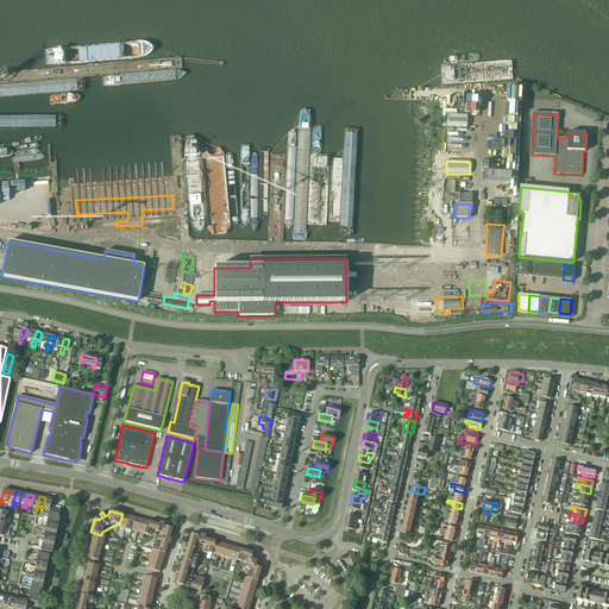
[(51,553),(57,529),(60,518),(58,518),(48,515),(44,514),(43,516),(48,518),(46,525),(42,523),(41,528),(45,529),(43,537),(39,535),(38,540),(43,541),(41,548),(32,546),(31,550),(51,553)]
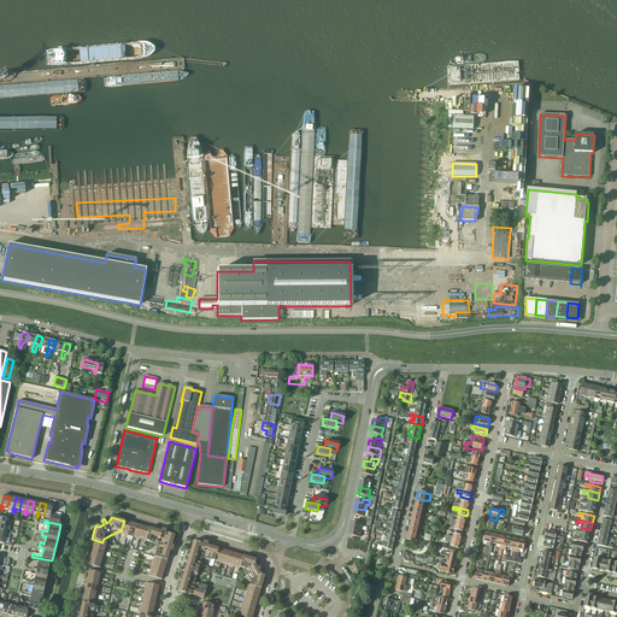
[(130,522),(127,521),(127,522),(124,521),(121,532),(121,534),(127,535),(130,522)]
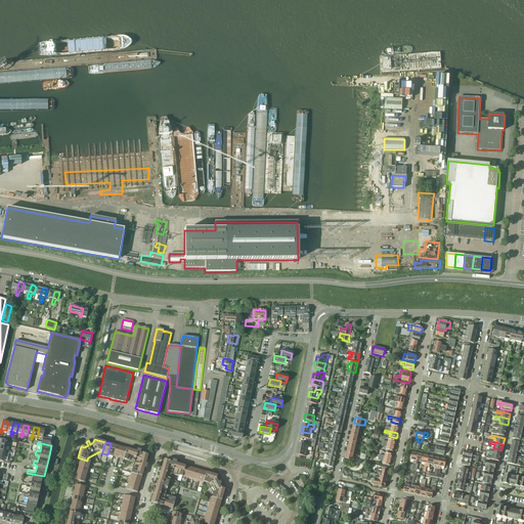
[(115,444),(111,443),(107,454),(113,456),(116,445),(115,445),(115,444)]
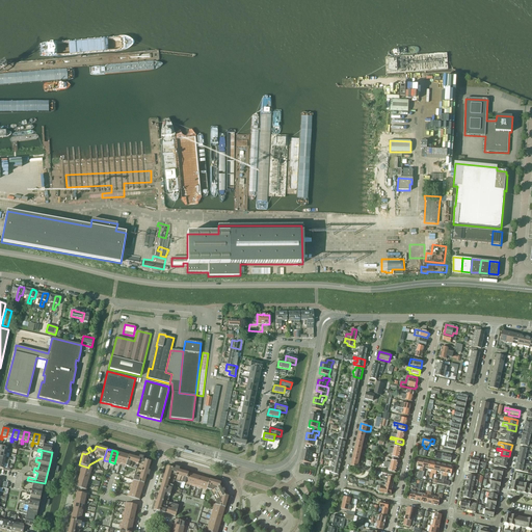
[(5,457),(6,453),(0,451),(0,457),(5,458),(5,459),(8,460),(9,458),(5,457)]
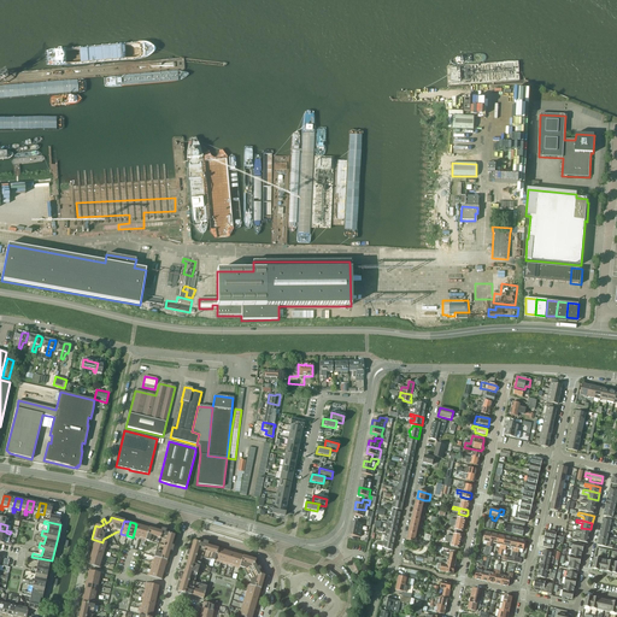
[(144,526),(139,524),(139,526),(136,524),(133,538),(139,539),(144,526)]
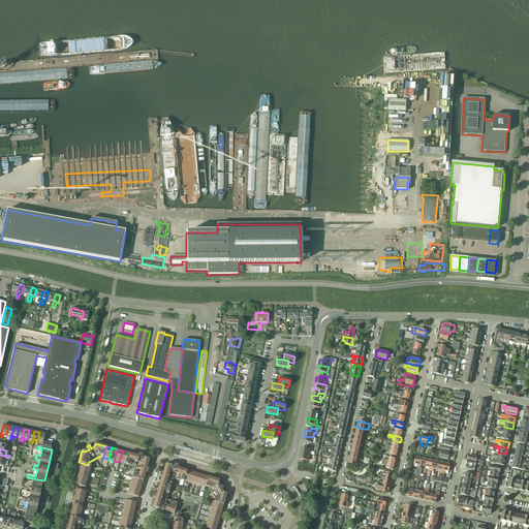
[(433,456),(436,457),(447,460),(449,454),(434,449),(433,456)]
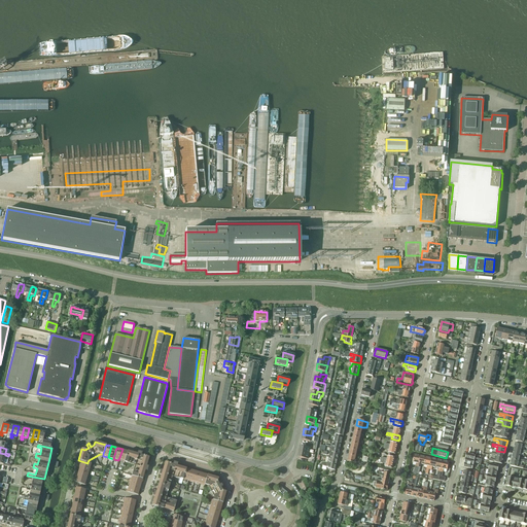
[(126,450),(123,449),(118,460),(125,462),(128,451),(126,451),(126,450)]
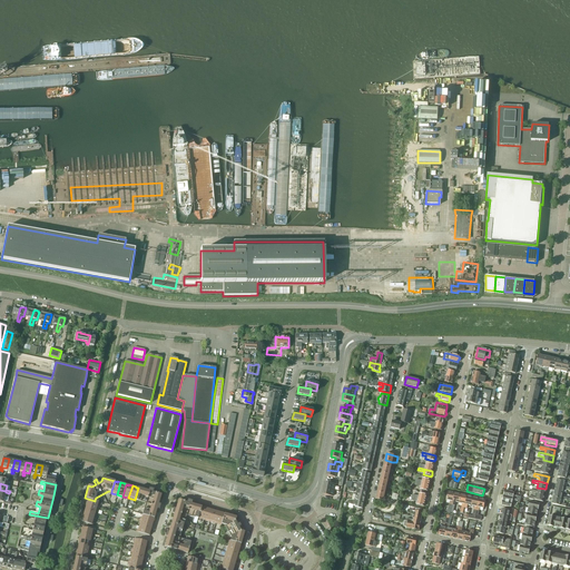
[(148,491),(140,489),(138,488),(135,500),(146,503),(149,491),(154,492),(155,490),(149,489),(148,491)]
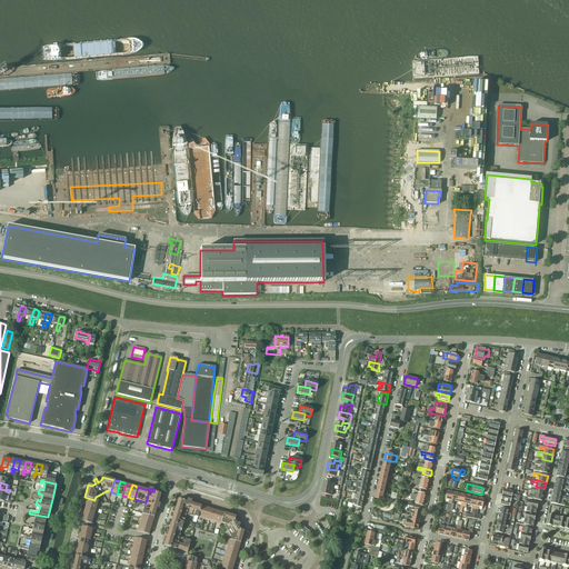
[(161,495),(153,491),(149,490),(146,502),(142,513),(153,517),(157,508),(159,509),(160,503),(158,502),(161,495)]
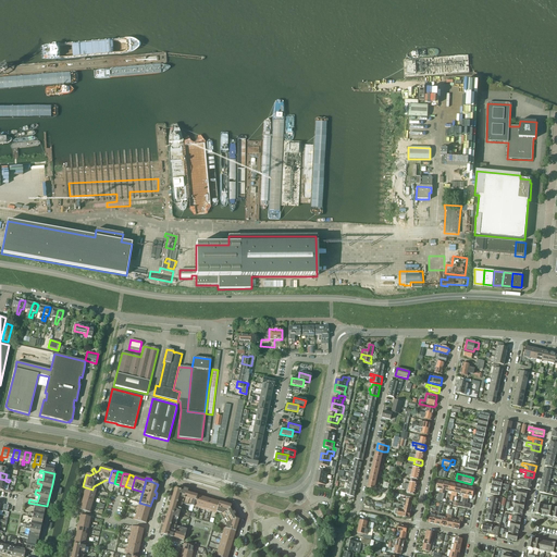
[(548,485),(549,482),(542,481),(541,486),(548,489),(554,490),(554,486),(548,485)]
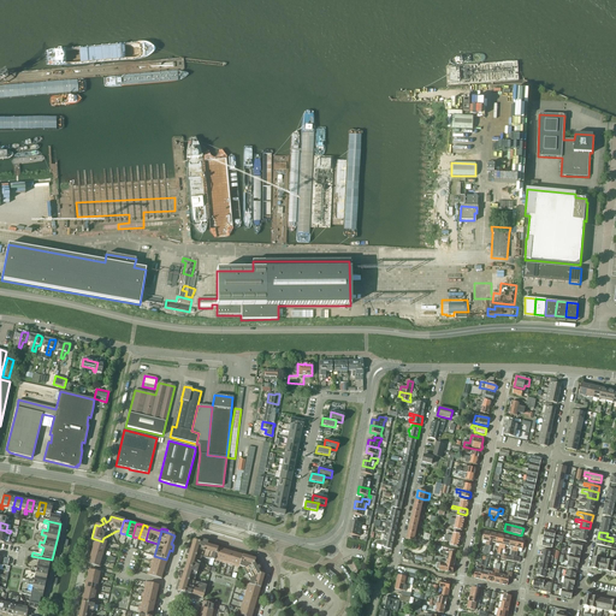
[(496,544),(498,534),(491,533),(487,551),(490,551),(492,543),(496,544)]
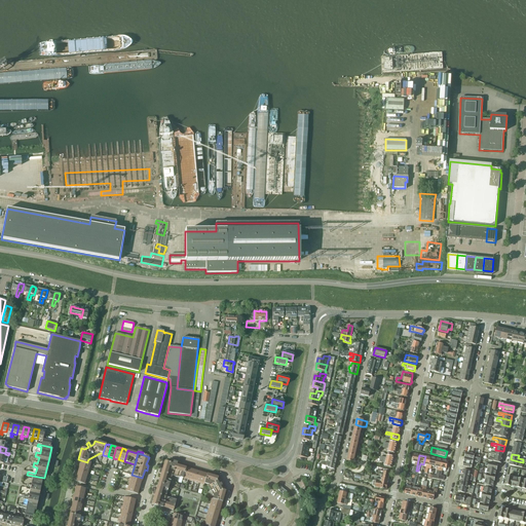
[(430,457),(428,468),(430,470),(431,466),(435,466),(437,459),(430,457)]
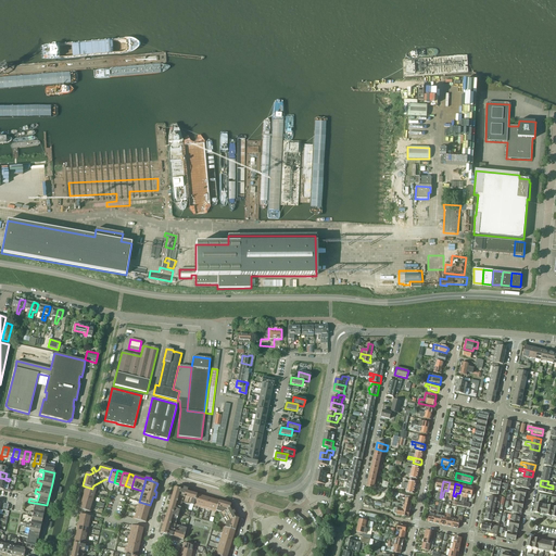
[(490,489),(489,493),(498,495),(500,490),(500,488),(505,489),(507,490),(507,488),(505,487),(501,485),(491,483),(490,489)]
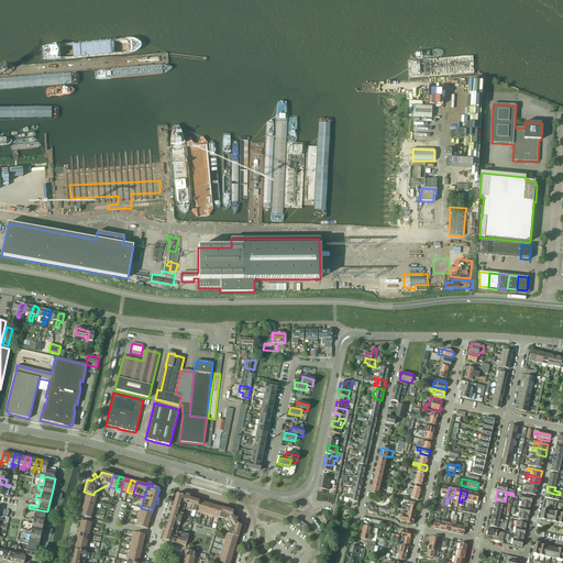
[(419,497),(420,495),(407,492),(406,494),(411,496),(411,499),(419,500),(419,499),(420,499),(420,498),(419,497)]
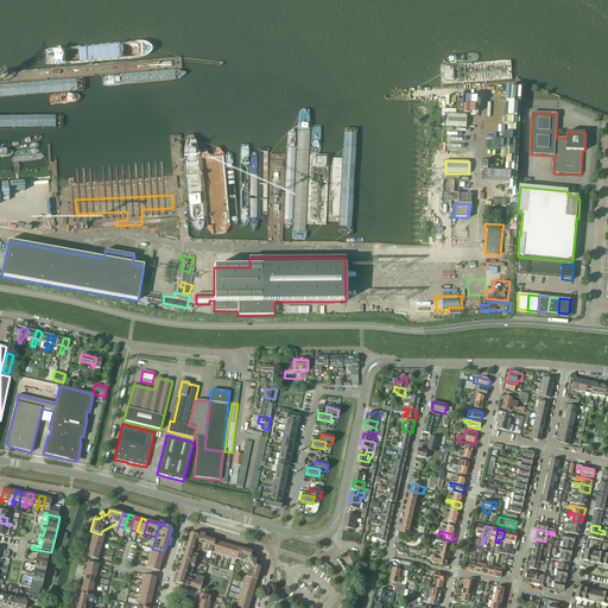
[(597,537),(599,533),(590,531),(588,538),(603,540),(603,538),(597,537)]
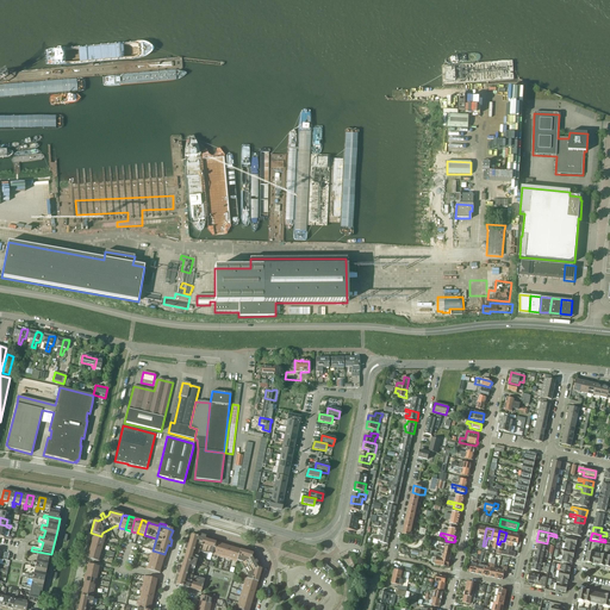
[(106,541),(107,537),(101,535),(101,536),(94,534),(93,537),(92,537),(92,540),(106,543),(107,541),(106,541)]
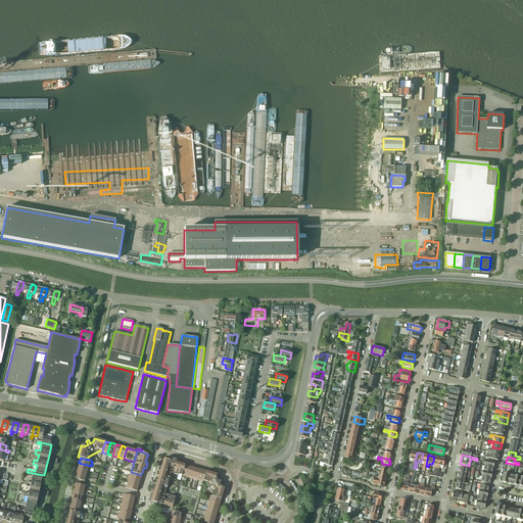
[(438,473),(440,466),(443,467),(445,459),(439,458),(436,474),(435,477),(441,478),(442,474),(438,473)]
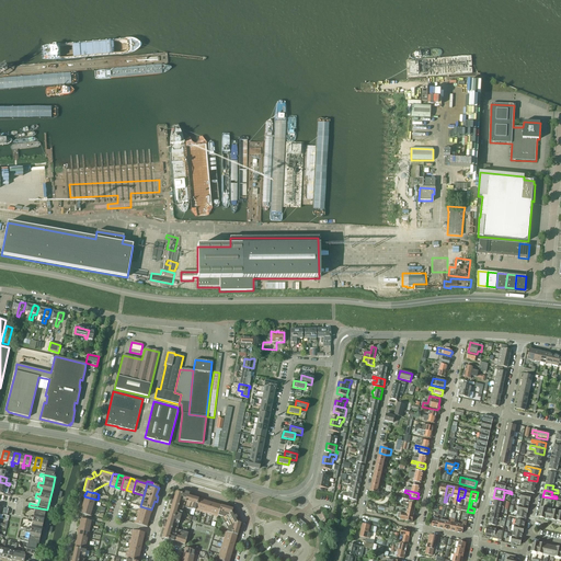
[(195,511),(198,499),(189,496),(189,493),(183,492),(183,494),(175,492),(173,501),(171,500),(169,505),(171,506),(169,515),(180,518),(183,507),(195,511)]
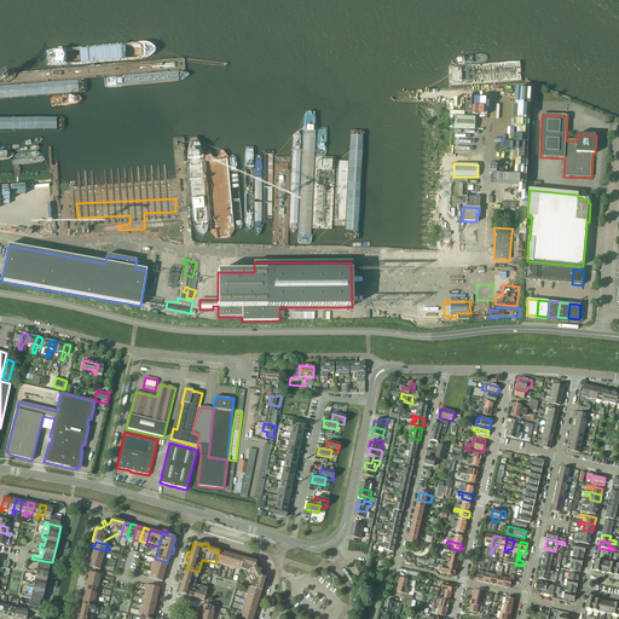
[(108,554),(108,551),(93,548),(92,550),(93,550),(92,554),(104,557),(105,554),(108,554)]
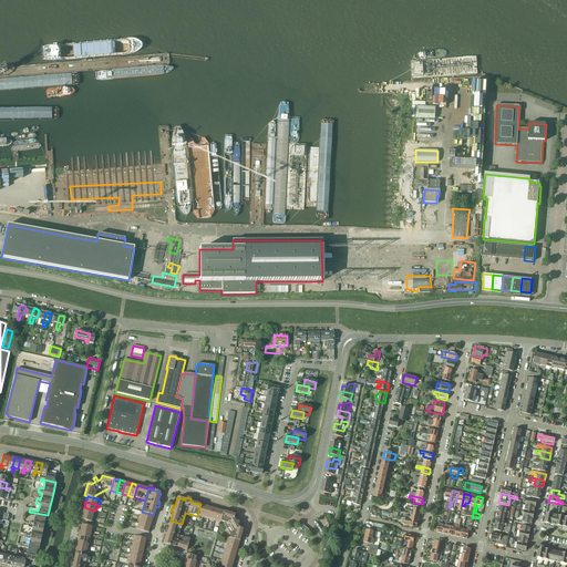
[(206,505),(203,504),(202,505),(200,504),(197,516),(203,517),(206,505)]
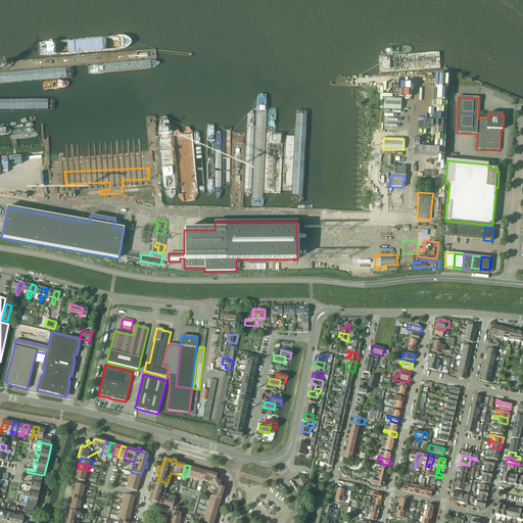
[(380,472),(380,475),(386,476),(387,473),(387,471),(388,468),(376,465),(375,471),(380,472)]
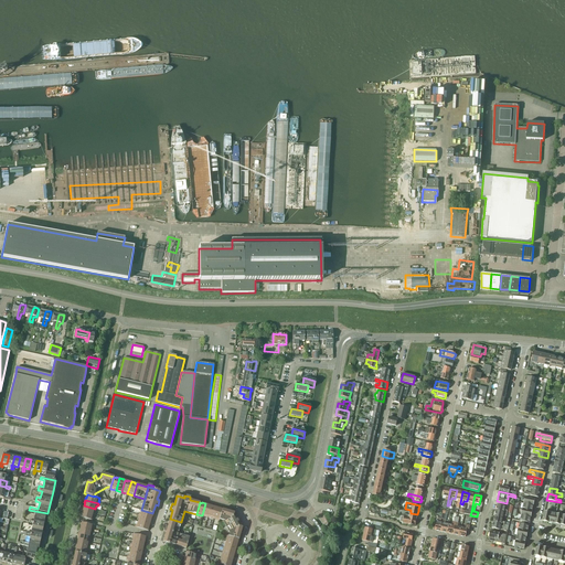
[(210,504),(205,503),(202,515),(208,518),(211,505),(209,505),(210,504)]
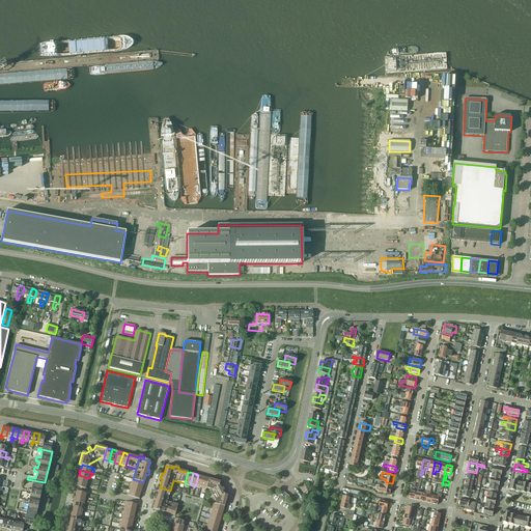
[(474,479),(475,476),(468,474),(466,480),(473,481),(473,482),(476,482),(477,480),(474,479)]
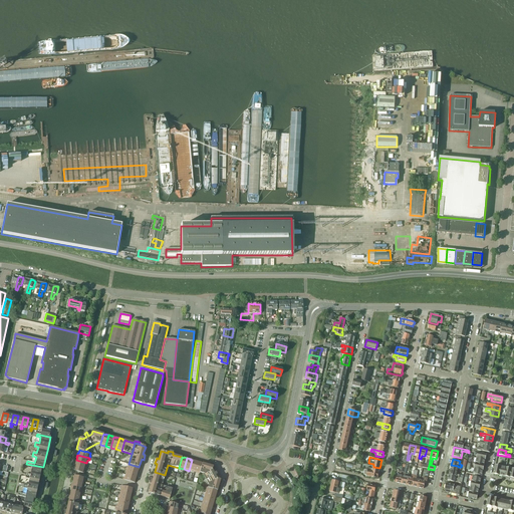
[(85,466),(86,463),(76,460),(75,464),(74,463),(74,465),(86,469),(87,467),(85,466)]
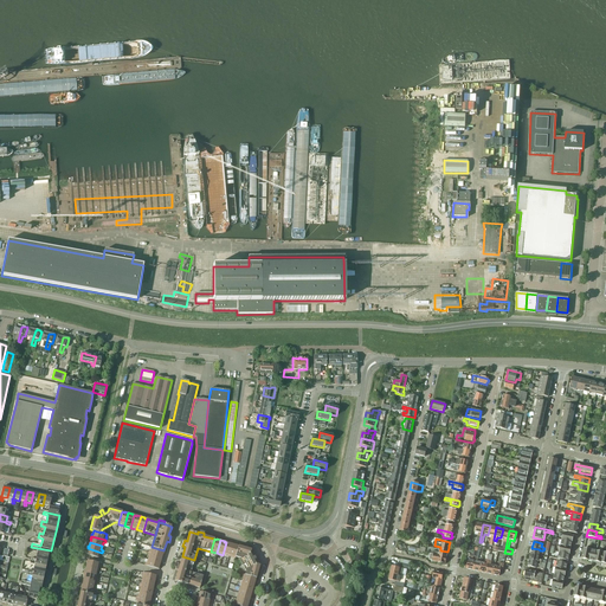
[(232,543),(229,542),(229,543),(226,542),(223,555),(229,558),(232,543)]
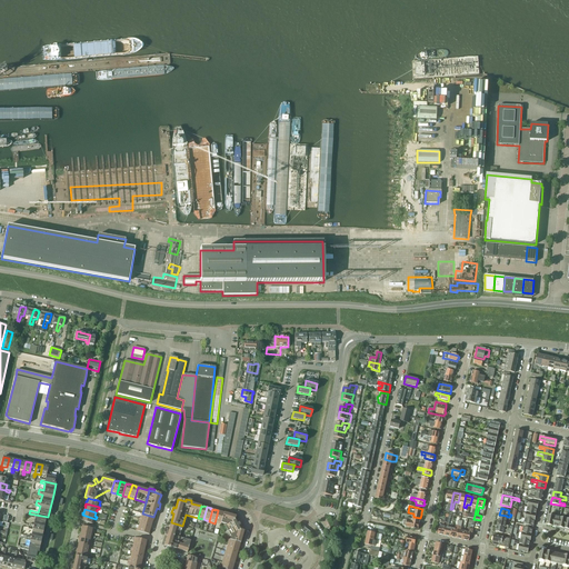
[(222,511),(218,510),(215,523),(220,525),(221,523),(223,513),(222,512),(222,511)]
